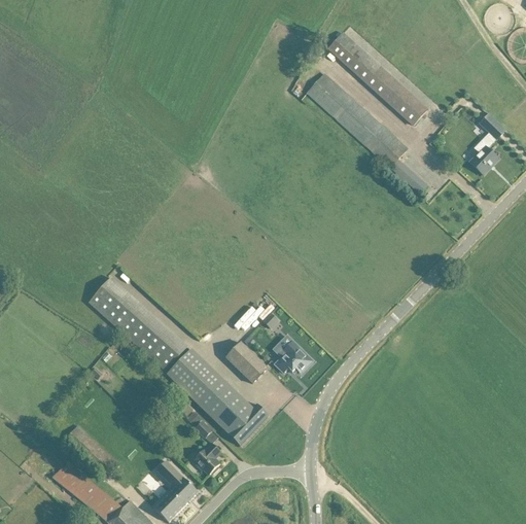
[(342,32),(327,47),(411,125),(425,108),(342,32)]
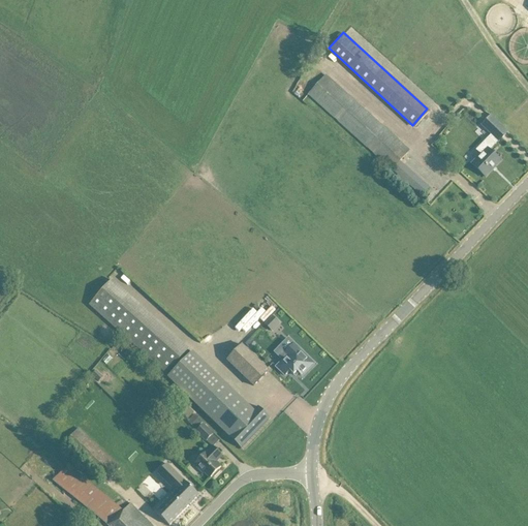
[(308,91),(312,96),(375,152),(421,193),(428,184),(399,158),(408,148),(324,72),(308,91)]
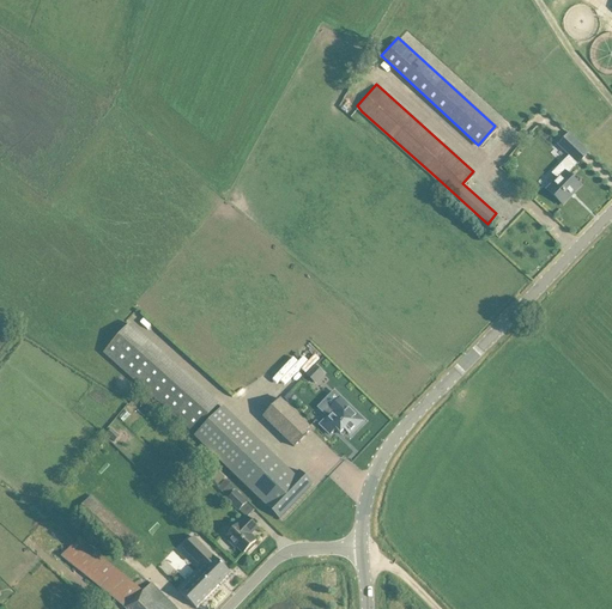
[(576,160),(588,150),(568,131),(557,141),(569,153),(551,171),(557,176),(545,187),(562,202),(580,183),(567,171),(574,164),(573,164),(576,160)]
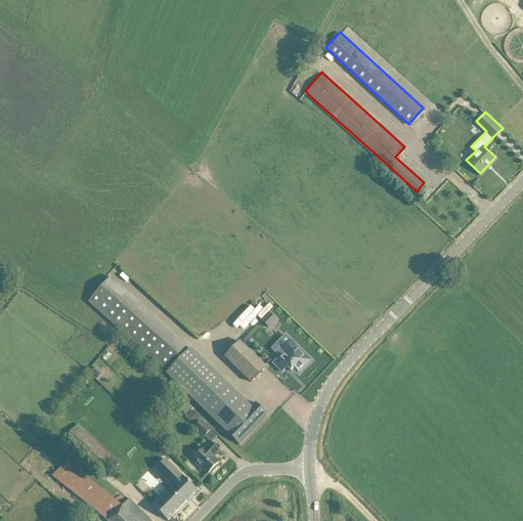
[(186,343),(110,274),(87,299),(164,367),(186,343)]
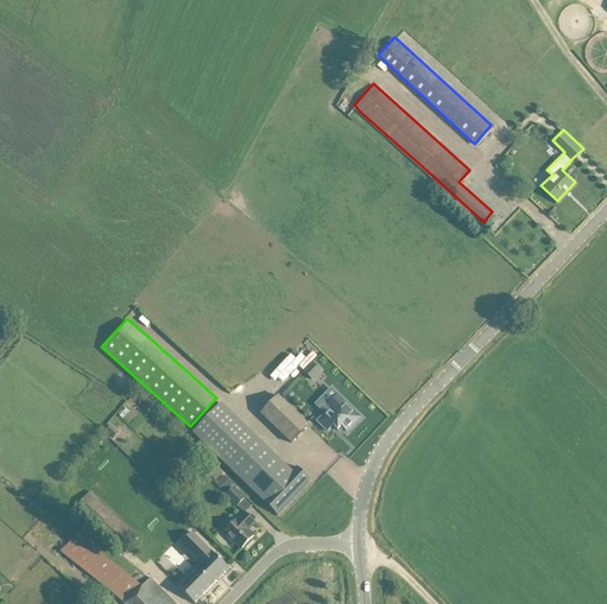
[(311,360),(302,368),(310,377),(320,368),(311,360)]
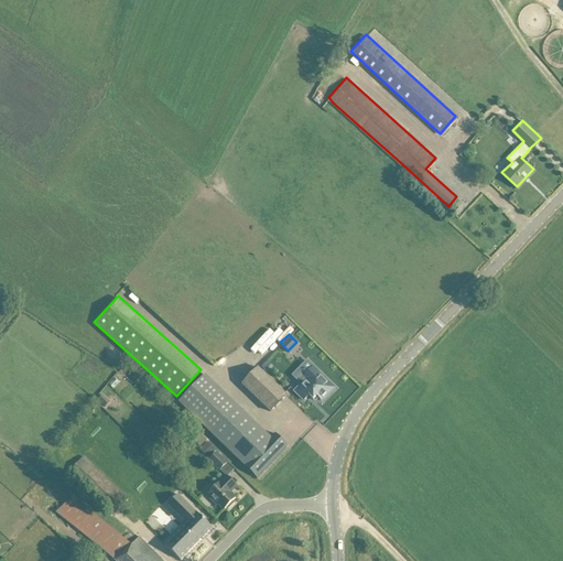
[(241,381),(261,401),(270,409),(285,392),(257,365),(241,381)]
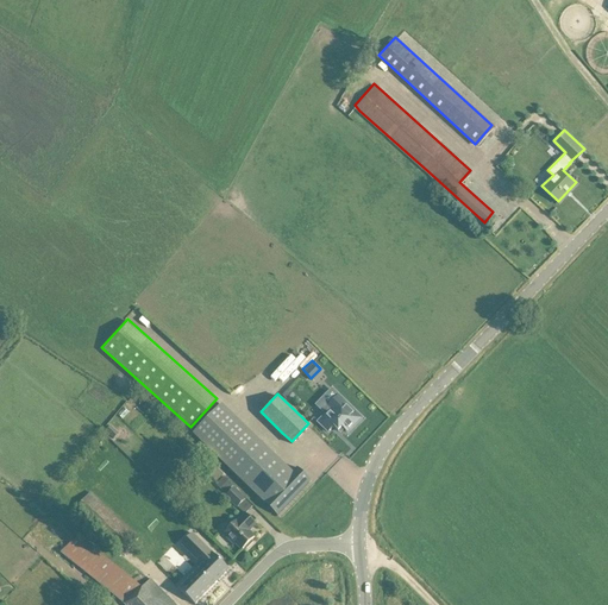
[(340,429),(346,434),(359,420),(336,397),(325,409),(328,411),(324,416),(315,426),(326,435),(332,428),(337,433),(340,429)]
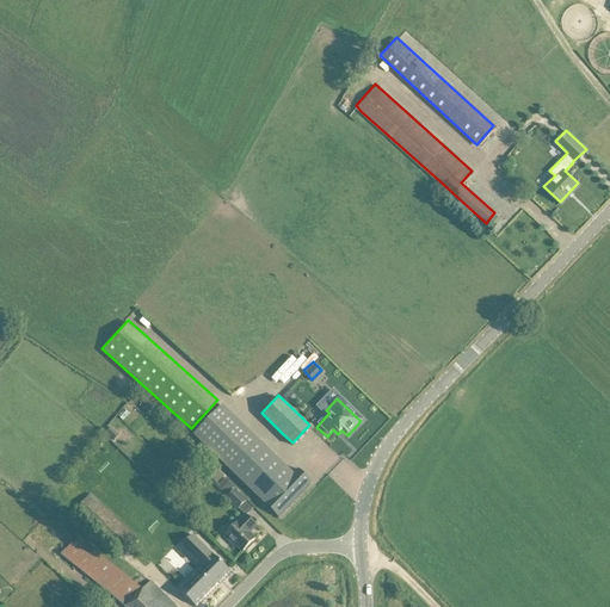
[(264,501),(277,514),(310,479),(297,466),(293,471),(221,403),(193,433),(264,501)]
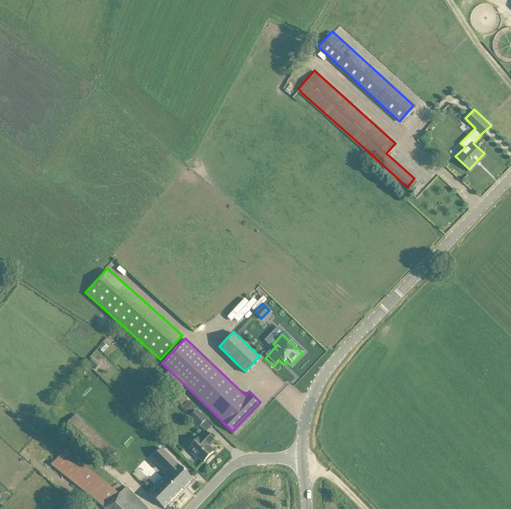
[(205,417),(196,408),(188,416),(197,425),(205,417)]
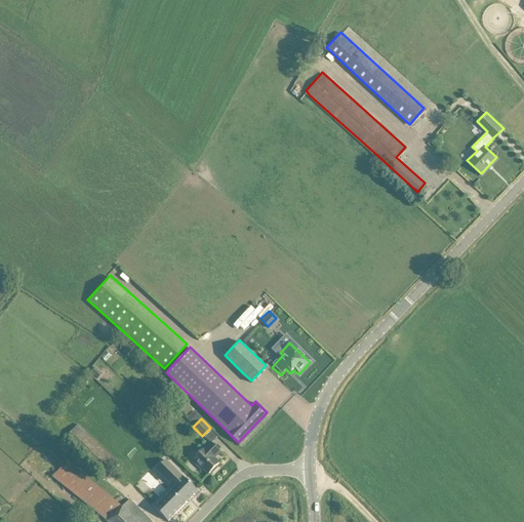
[(77,423),(63,437),(105,477),(118,462),(77,423)]
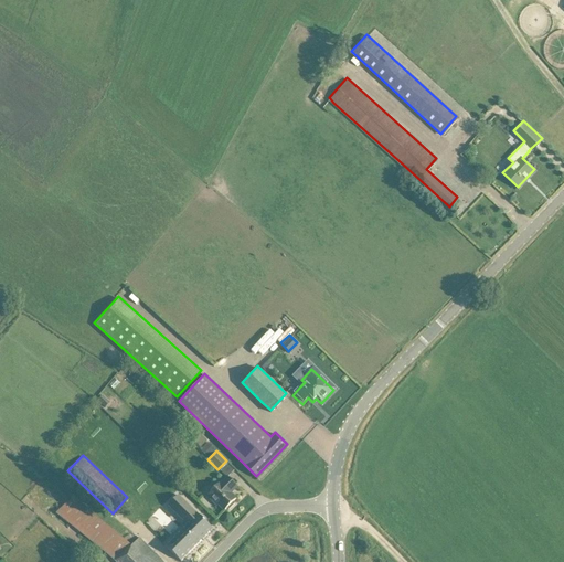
[(223,508),(226,505),(227,507),(234,500),(232,499),(235,496),(230,490),(236,484),(225,474),(206,494),(216,502),(217,501),(223,508)]
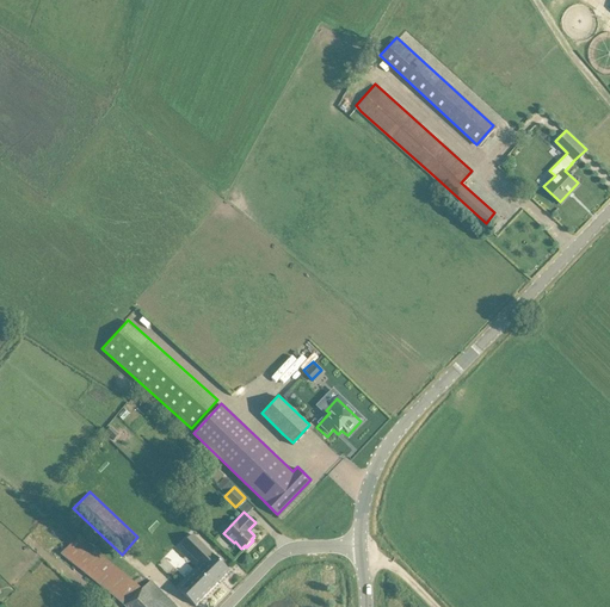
[(229,568),(220,559),(192,532),(180,543),(201,563),(178,587),(193,604),(229,568)]
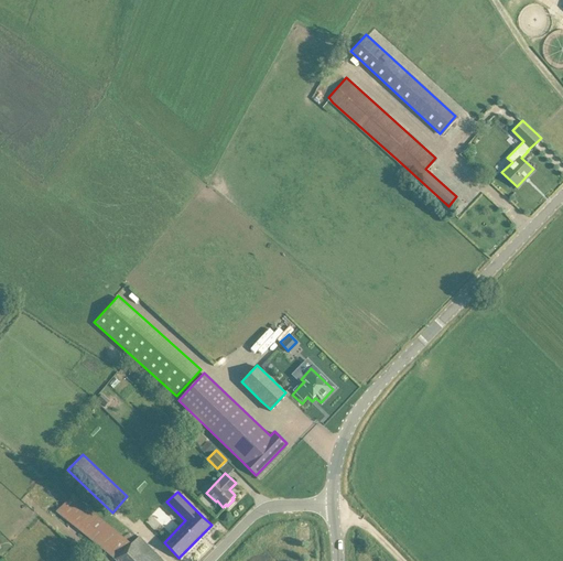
[(115,557),(130,542),(72,494),(55,509),(115,558),(115,557)]
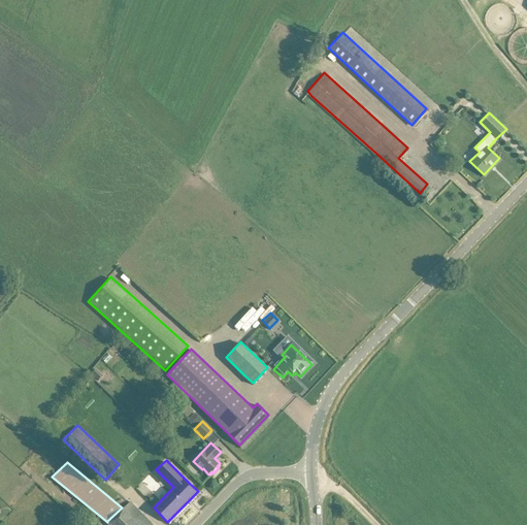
[(154,524),(152,523),(129,500),(122,507),(107,521),(110,524),(154,524)]
